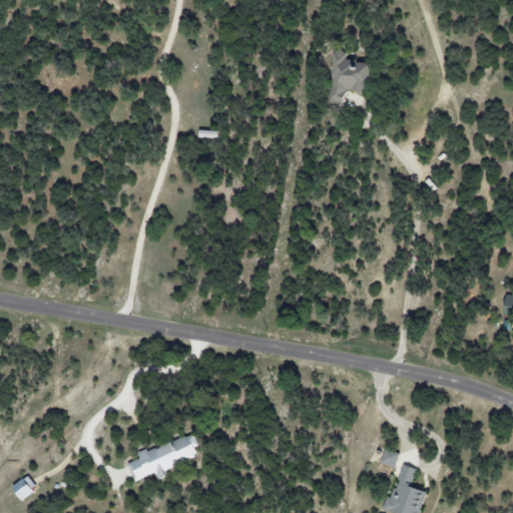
[(344,104),(345,90),(369,91),(371,64),(354,63),(354,57),(332,56),(330,103),(344,104)]
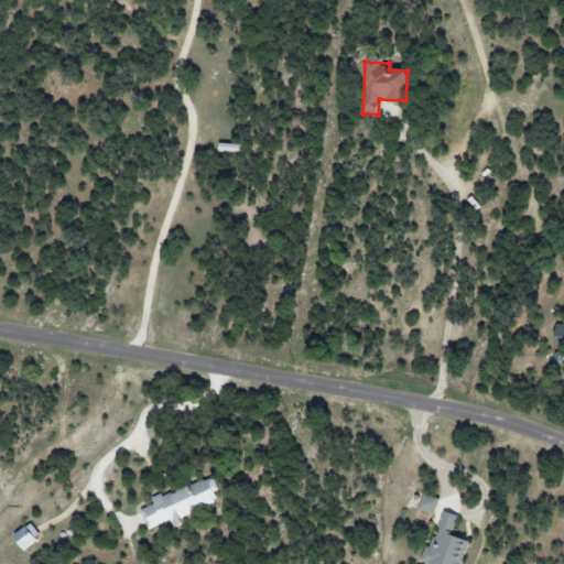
[(563,325),(553,325),(553,348),(563,348),(563,325)]
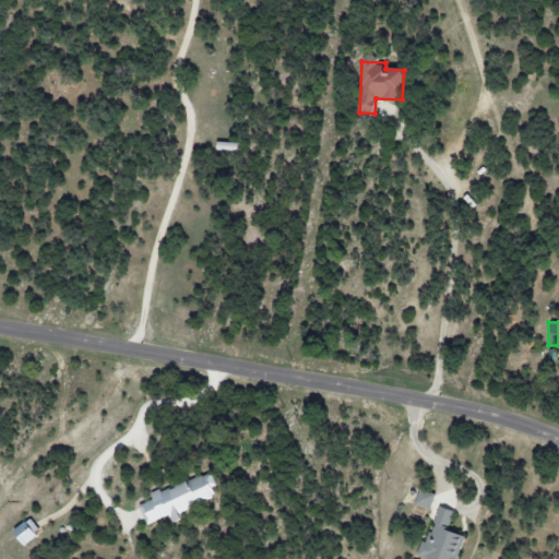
[(146,525),(169,516),(173,524),(183,519),(181,513),(215,498),(212,488),(216,486),(211,472),(151,497),(153,500),(139,507),(146,525)]
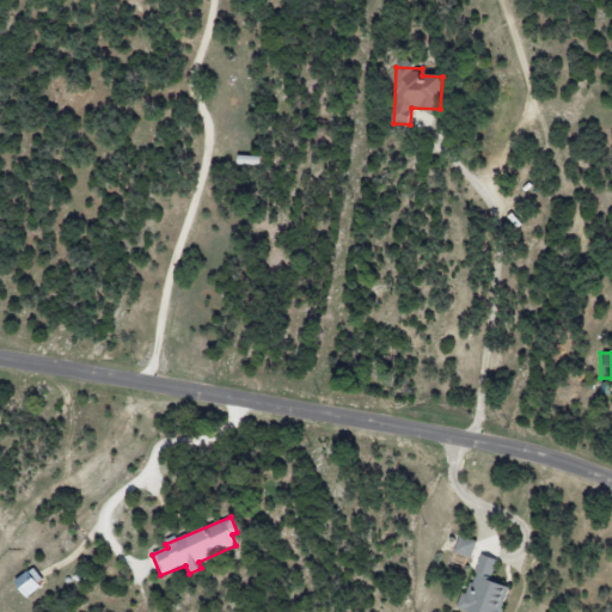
[(453,554),(471,558),(475,542),(458,537),(453,554)]
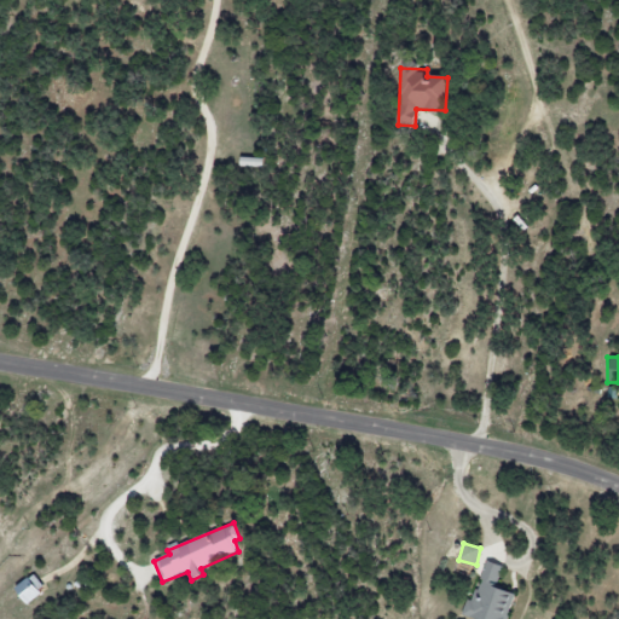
[(505,618),(515,595),(495,589),(503,567),(484,561),(466,617),(472,618),(505,618)]
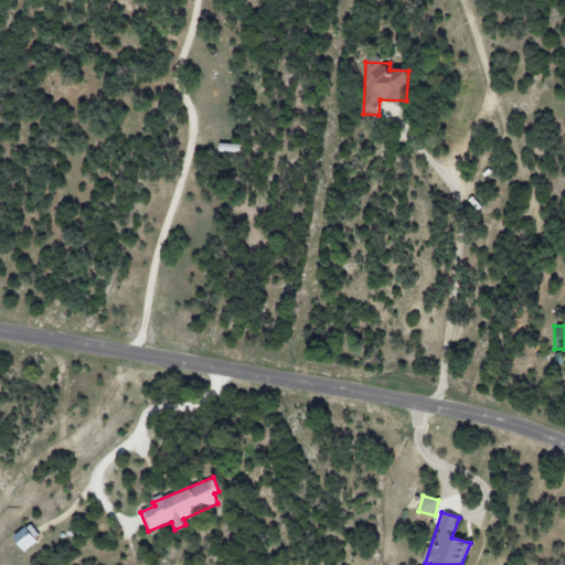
[(12,537),(23,553),(41,539),(30,524),(12,537)]
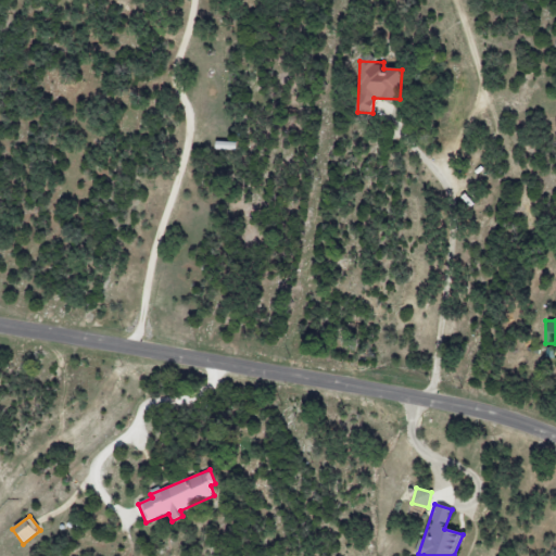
All buildings are outlined.
